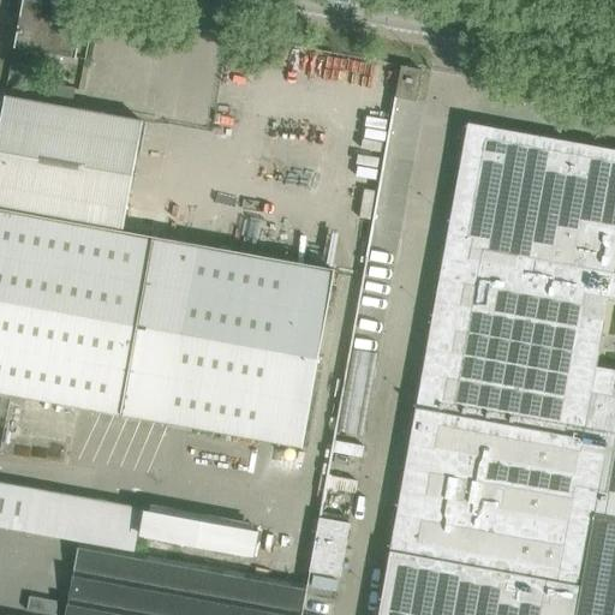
[(22,0),(13,48),(45,54),(53,4),(36,0),(22,0)]
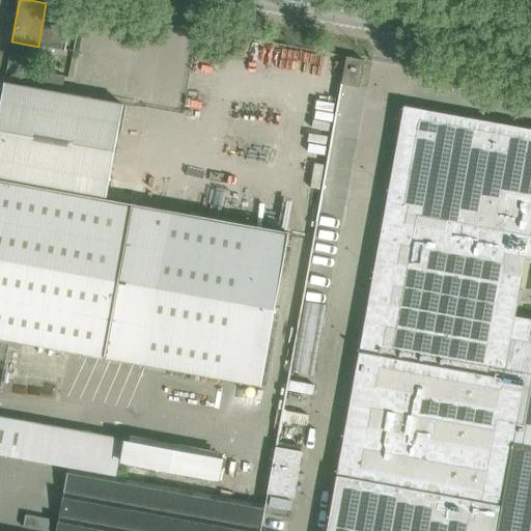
[(72,7),(46,3),(38,47),(64,51),(74,6),(73,5),(72,7)]
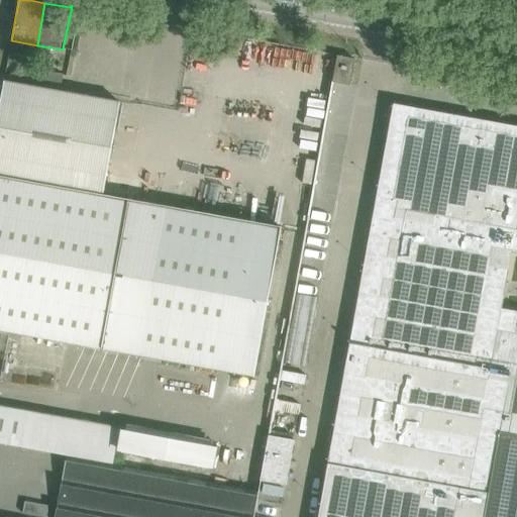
[(353,59),(337,56),(332,82),(349,85),(354,59),(353,59)]
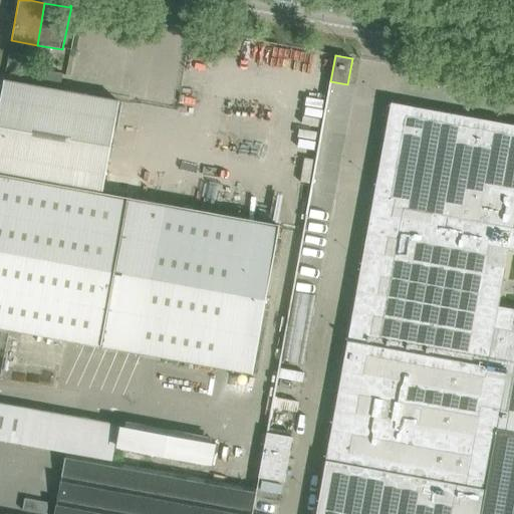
[(62,74),(32,68),(30,79),(60,85),(62,74)]
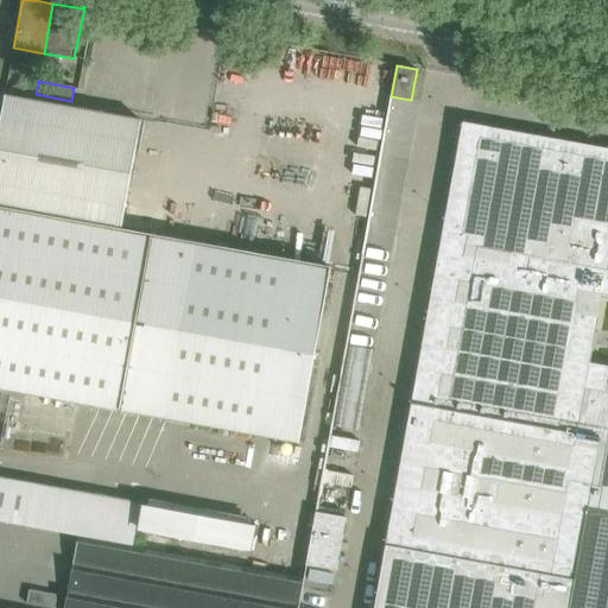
[(0,119),(0,151),(131,175),(140,120),(5,95),(0,119)]
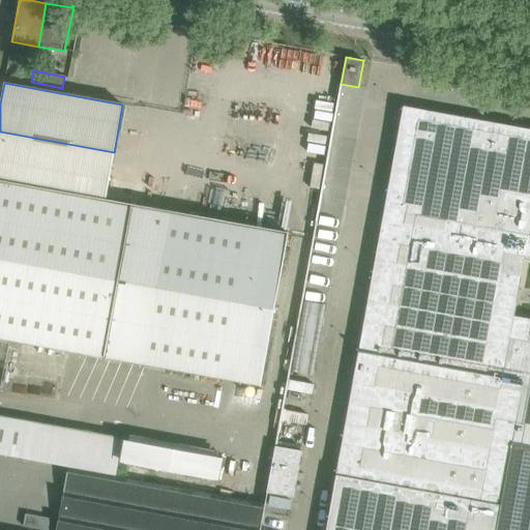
[(529,129),(402,108),(357,353),(529,384),(529,129)]
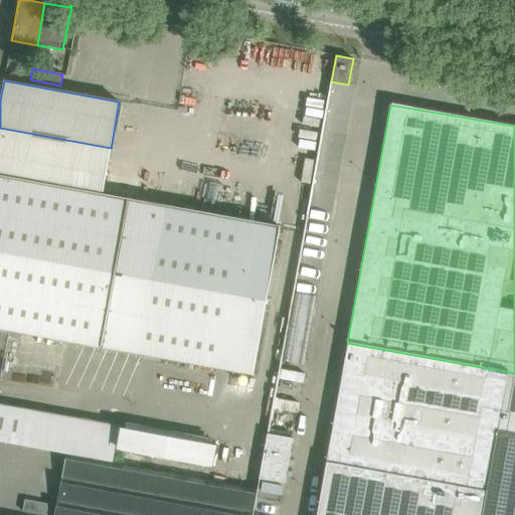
[(0,329),(7,330),(56,339),(253,374),(280,226),(102,195),(111,148),(0,128),(0,329)]
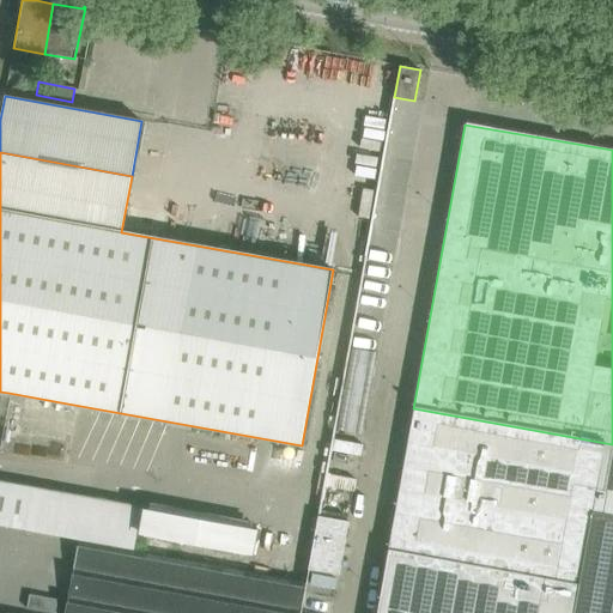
[(364,435),(378,351),(353,346),(339,431),(364,435)]
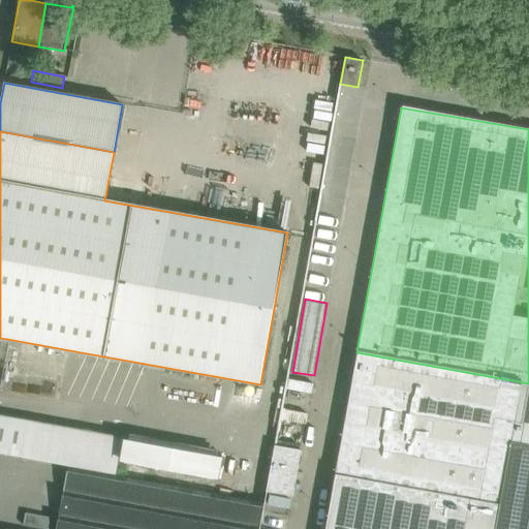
[(528,528),(528,383),(356,352),(324,528),(528,528)]
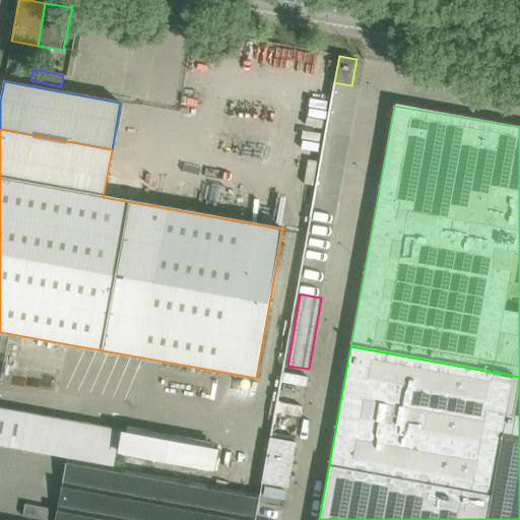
[(270,433),(261,483),(286,488),(295,443),(290,442),(291,437),(270,433)]
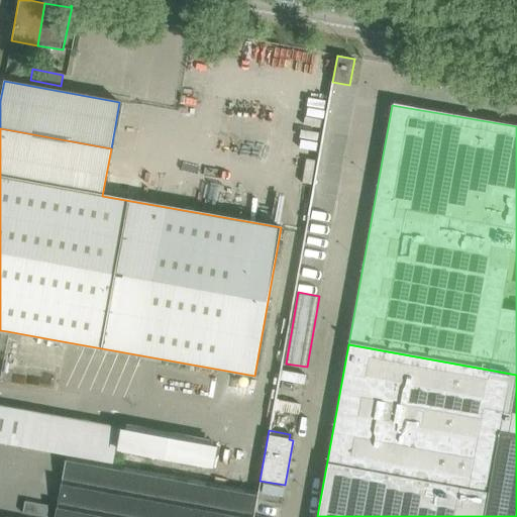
[(252,516),(257,490),(66,455),(54,516),(252,516)]
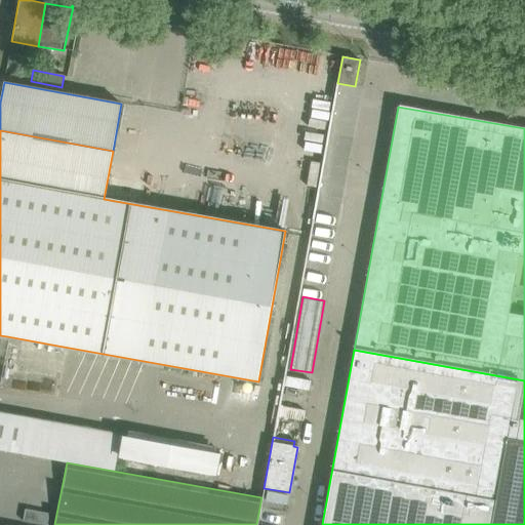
[(267,492),(265,501),(286,506),(288,496),(267,492)]
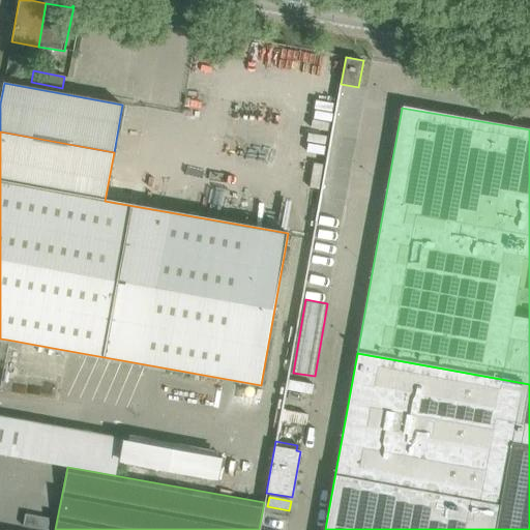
[(25,513),(22,526),(45,529),(48,529),(50,519),(25,513)]
